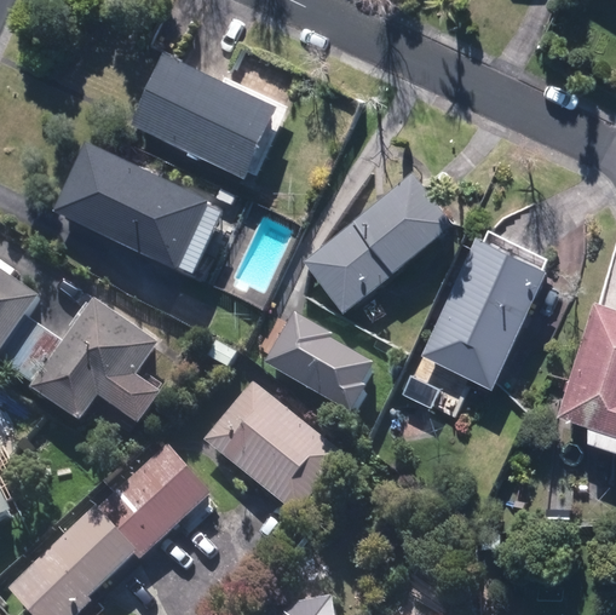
[(165,53),(131,124),(248,180),(282,109),(165,53)]
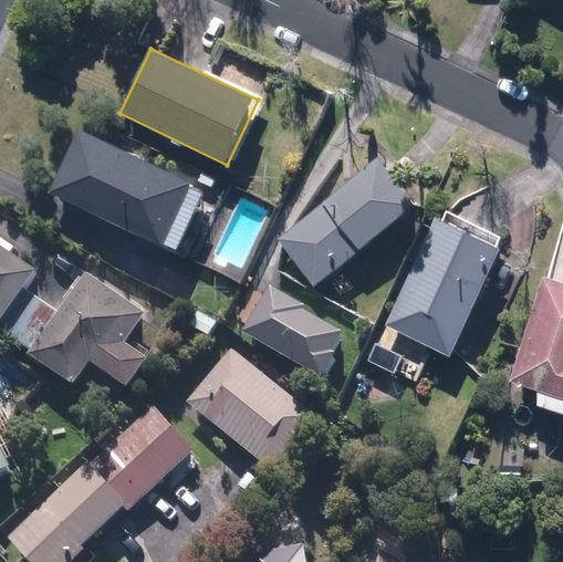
[(80,125),(49,191),(164,245),(195,179),(80,125)]
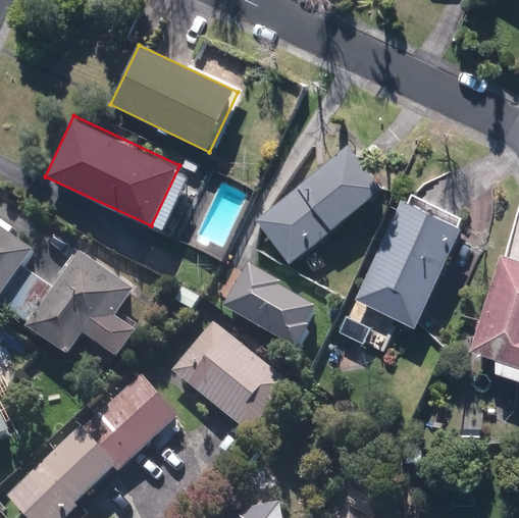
[(382,190),(348,145),(253,217),(289,263),(382,190)]
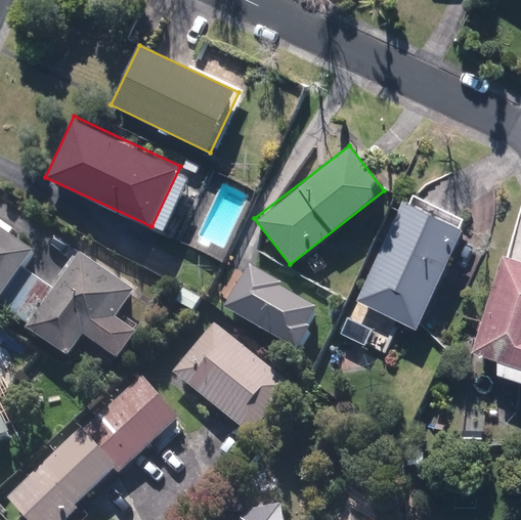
[(383,349),(396,320),(416,329),(463,228),(401,199),(360,286),(340,330),(383,349)]
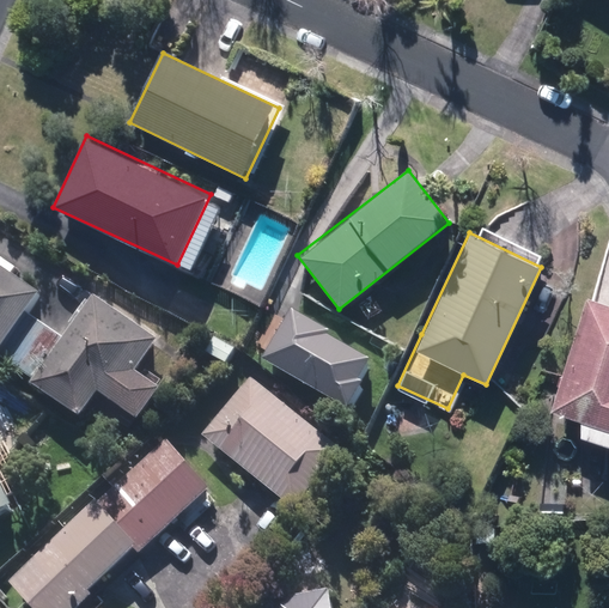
[(0,358),(34,381),(29,388),(77,419),(96,390),(139,419),(159,389),(135,372),(157,339),(90,295),(61,339),(23,314),(35,297),(0,273),(0,358)]
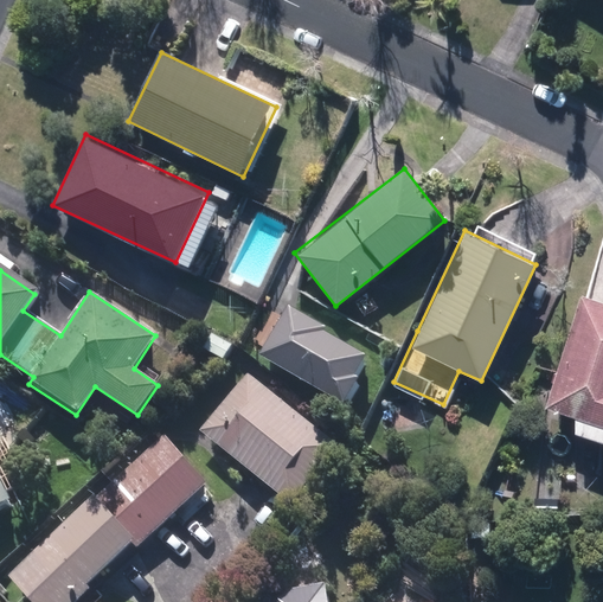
[(602,299),(581,293),(545,405),(579,416),(573,433),(602,441),(602,299)]
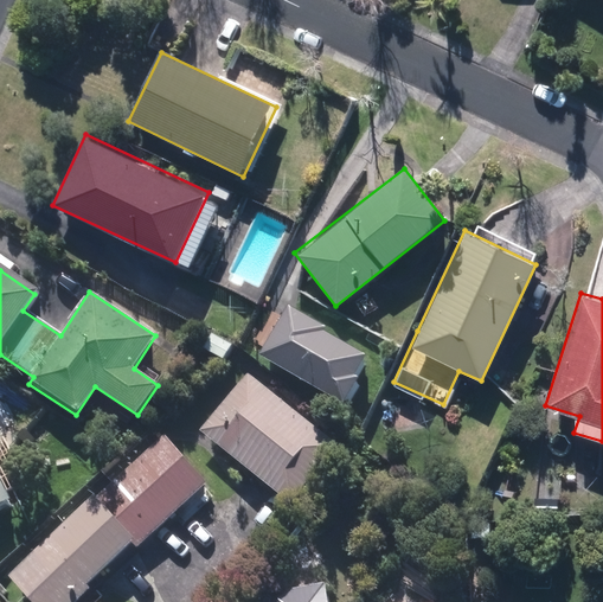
[(366,362),(325,339),(329,331),(286,306),(276,322),(257,359),(342,405),(366,362)]
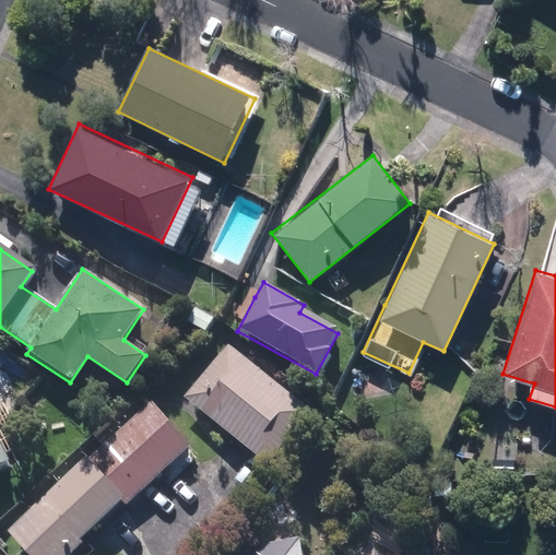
[(311,412),(226,342),(180,399),(265,468),(311,412)]
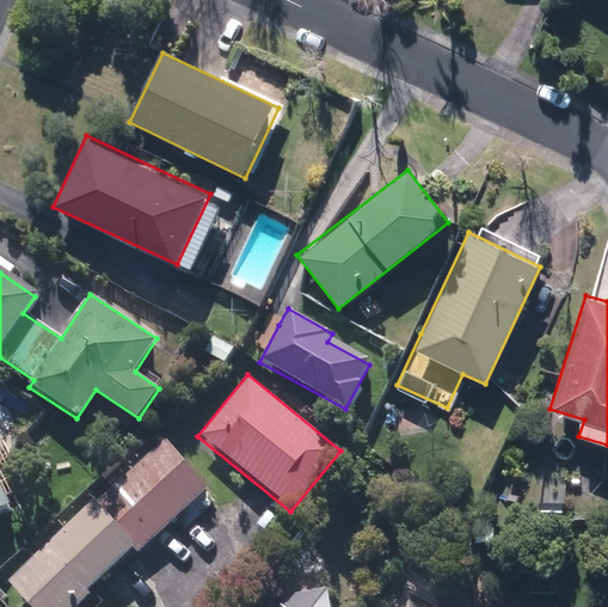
[(73,606),(208,485),(165,439),(6,582),(28,606),(73,606)]
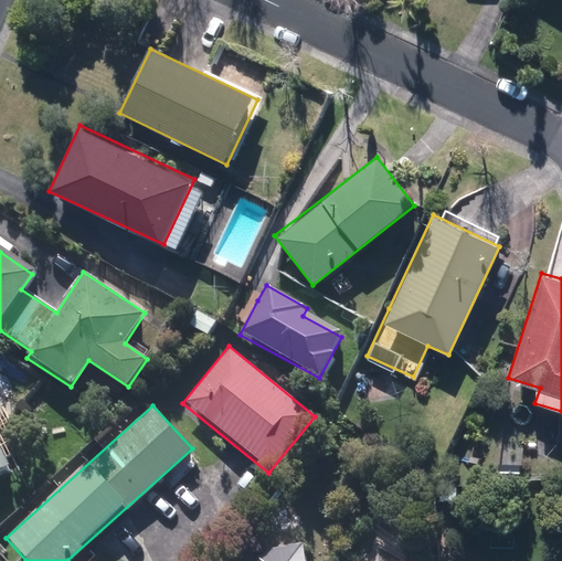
[(0,474),(9,469),(0,450),(0,474)]
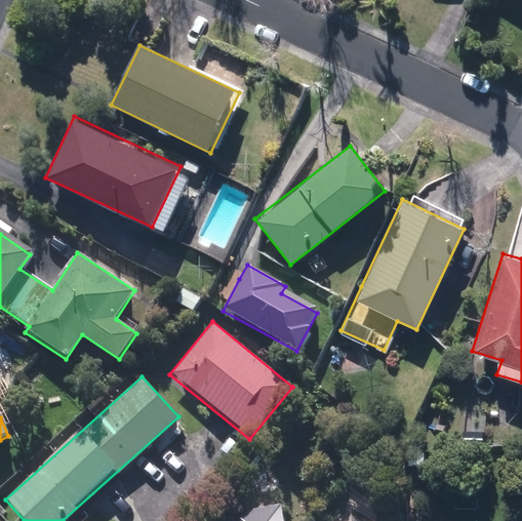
[(282,520),(281,509),(235,516),(235,520),(282,520)]
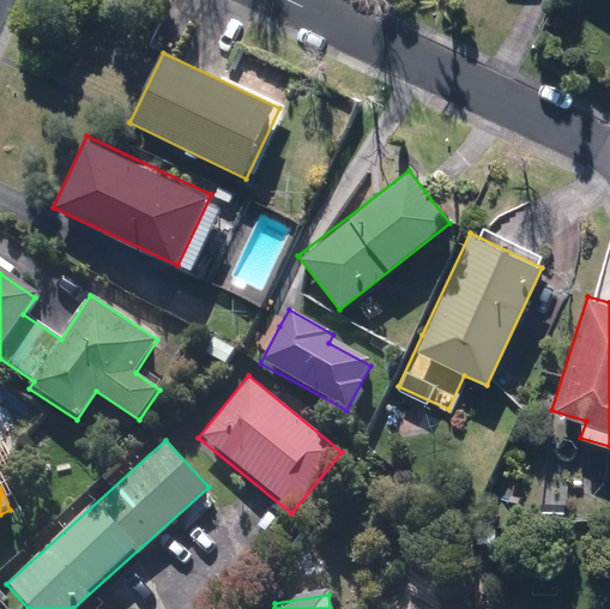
All buildings are outlined.
